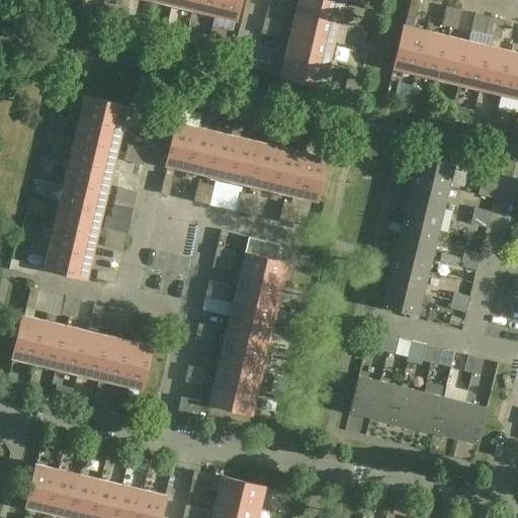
[(171,0),(170,5),(191,10),(193,0),(171,0)]
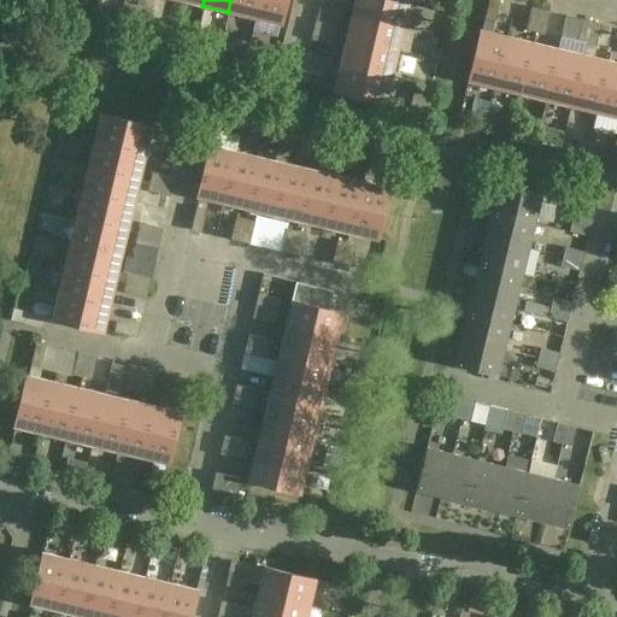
[(230,0),(228,12),(254,18),(258,0),(230,0)]
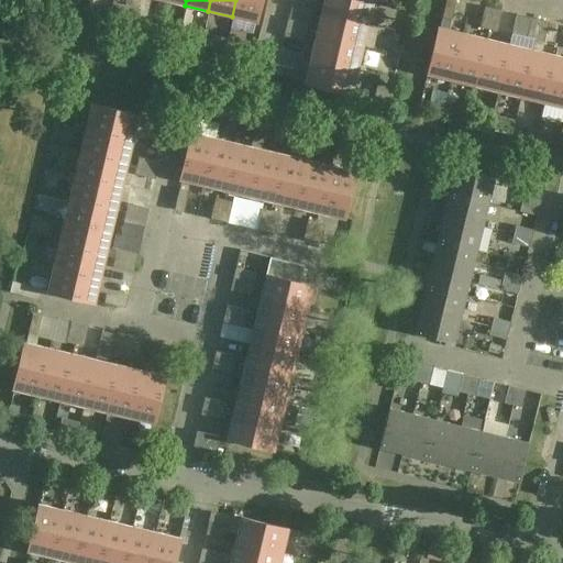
[(255,22),(260,0),(235,0),(232,17),(255,22)]
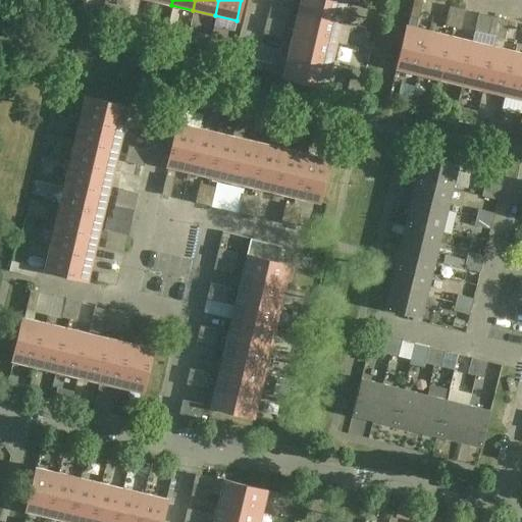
[(346,0),(345,0),(300,0),(297,11),(341,22),(346,0)]
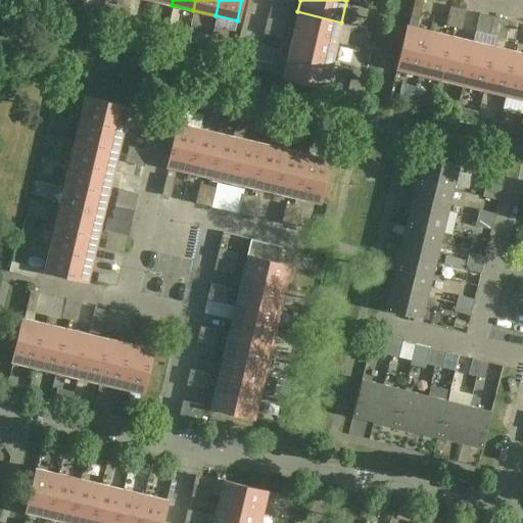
[(414,0),(411,17),(419,19),(423,0),(414,0)]
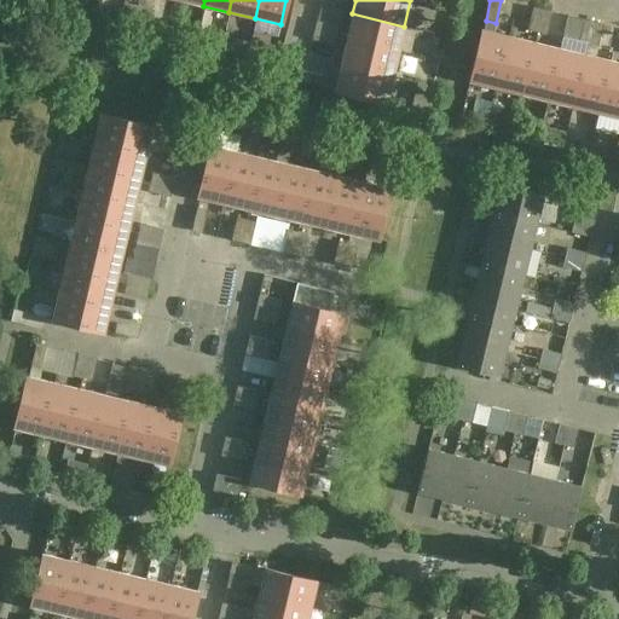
[(542,10),(533,7),(527,30),(537,33),(542,10)]
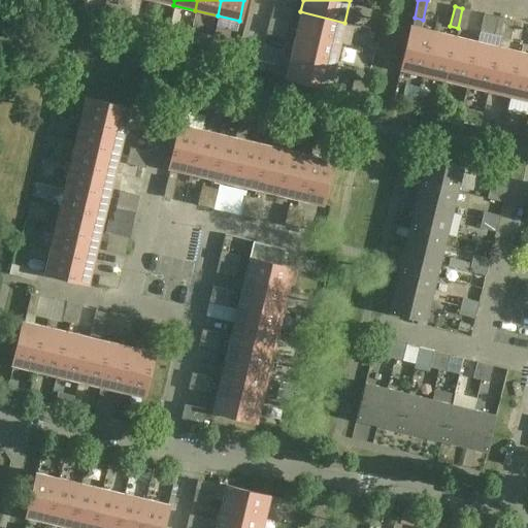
[(458,28),(465,30),(470,10),(462,8),(458,28)]
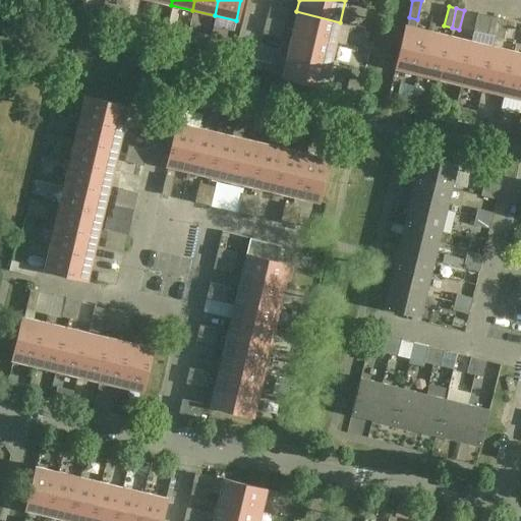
[(340,22),(296,11),(291,34),(335,44),(340,22)]
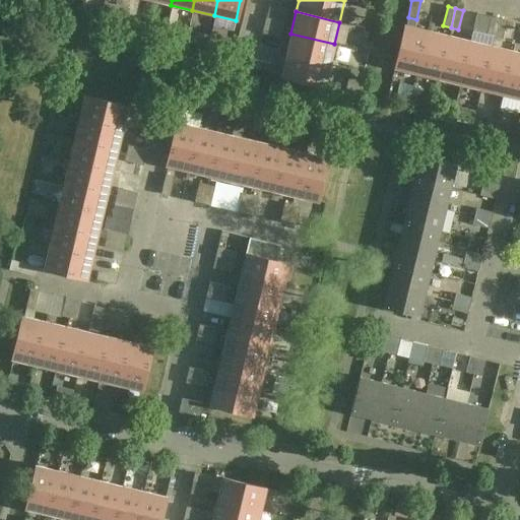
[(498,18),(491,16),(485,36),(494,38),(498,18)]
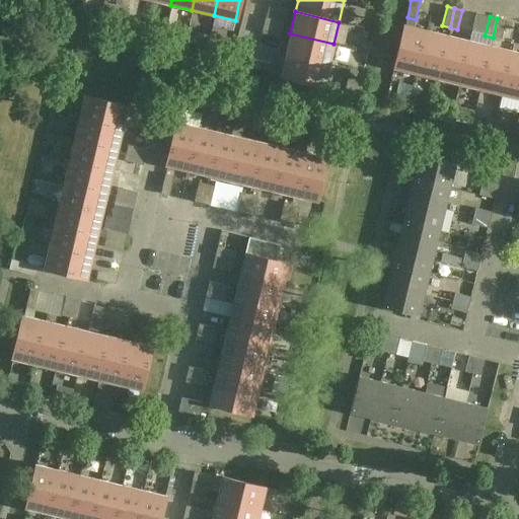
[(282,29),(284,21),(266,17),(264,24),(282,29)]
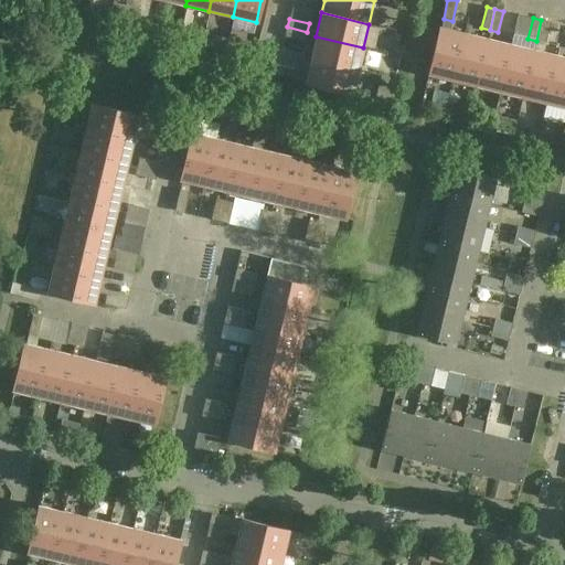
[(536,41),(544,42),(550,22),(541,20),(536,41)]
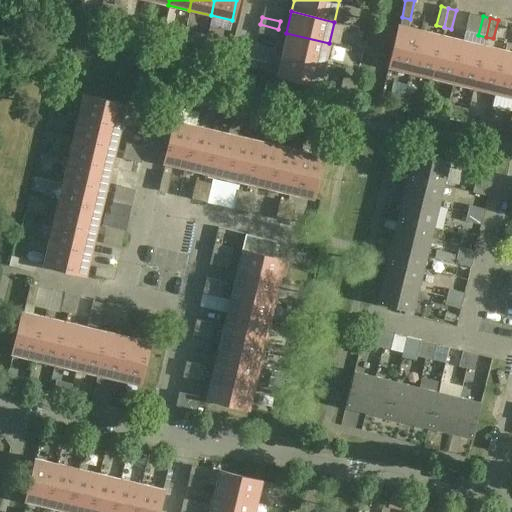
[(260,24),(258,32),(276,37),(278,29),(260,24)]
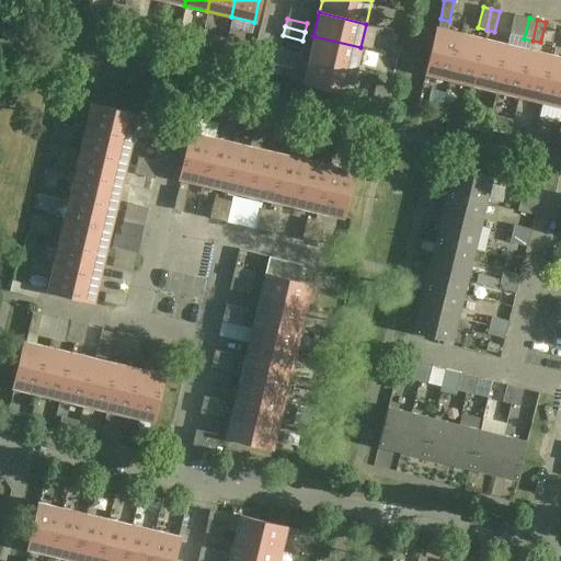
[(436,27),(425,73),(448,79),(459,33),(436,27)]
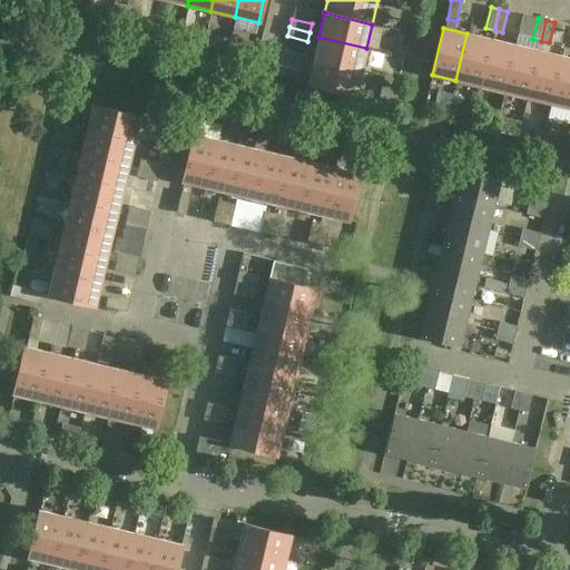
[(455,80),(479,87),(491,39),(467,33),(455,80)]
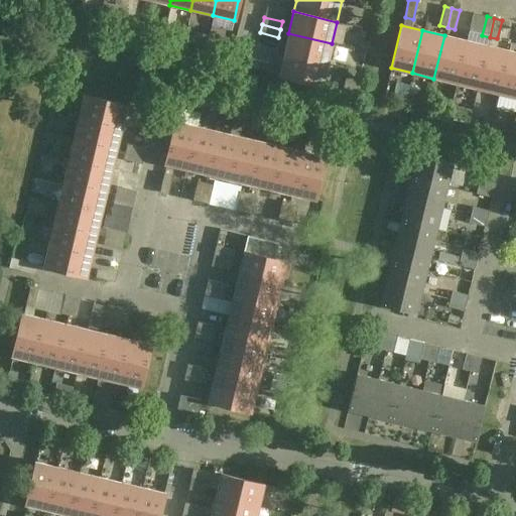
[(283,54),(327,65),(332,43),(288,33),(283,54)]
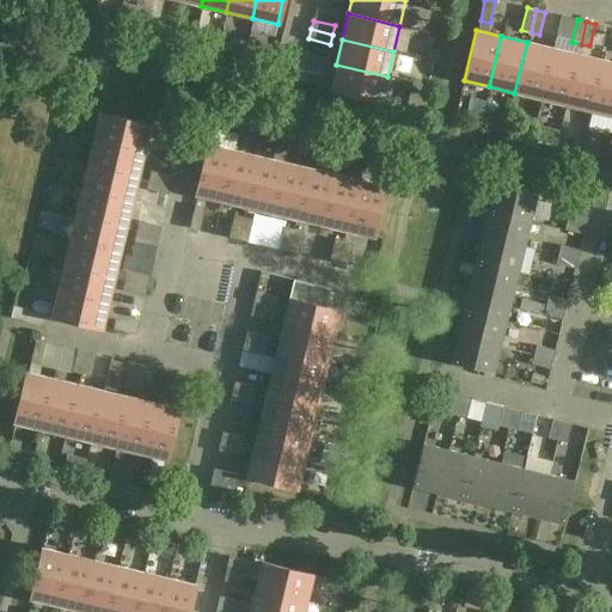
[(552,48),(527,42),(514,93),(540,99),(552,48)]
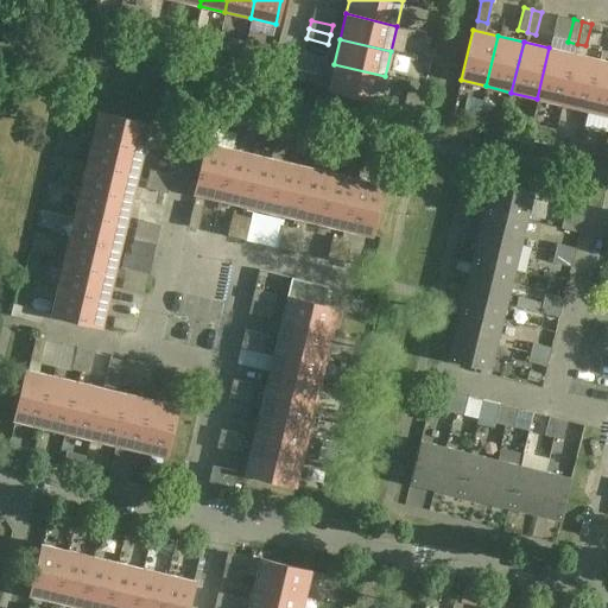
[(537,99),(562,105),(574,54),(549,48),(537,99)]
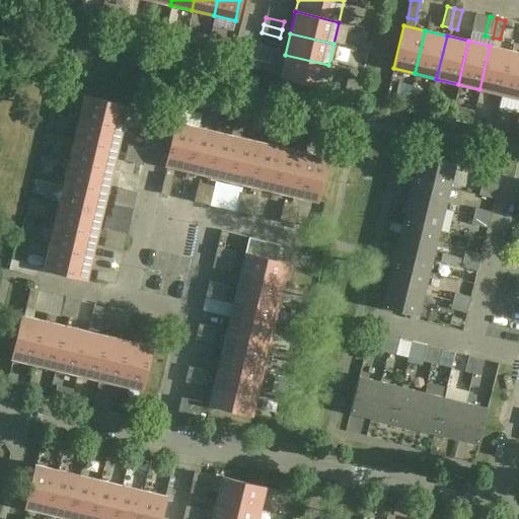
[(511,52),(490,46),(479,89),(501,94),(511,52)]
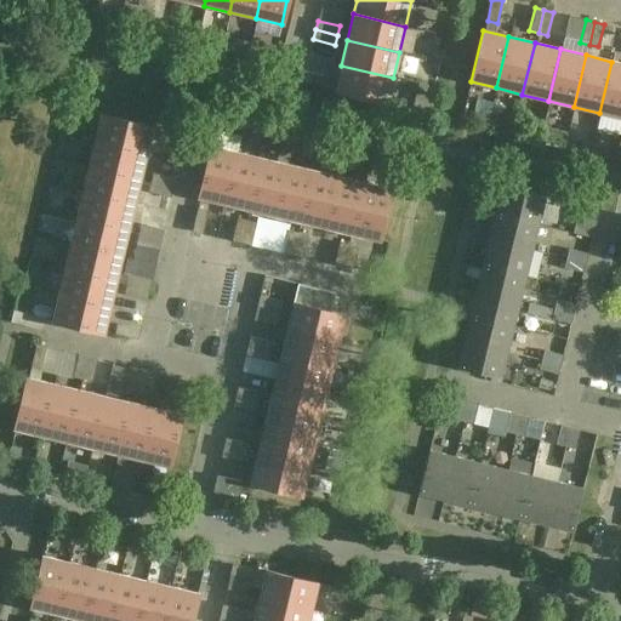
[(620,63),(611,62),(599,113),(620,118),(620,63)]
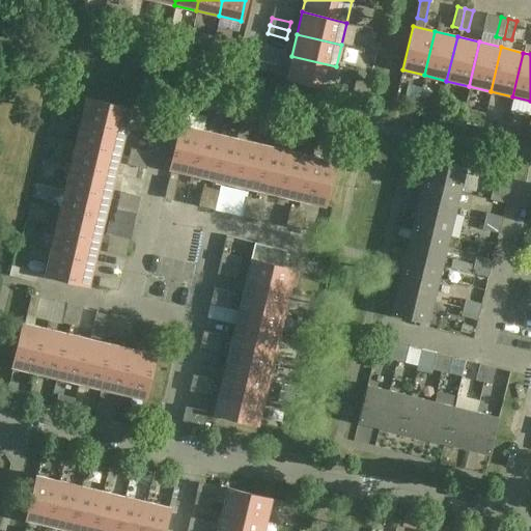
[(286,78),(331,89),(336,66),(291,56),(286,78)]
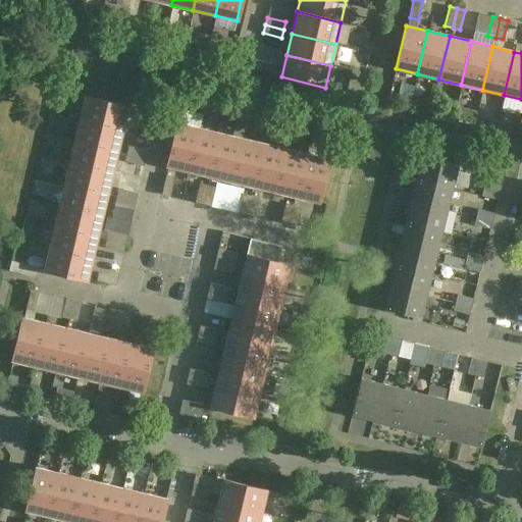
[(273,72),(275,64),(256,60),(254,68),(273,72)]
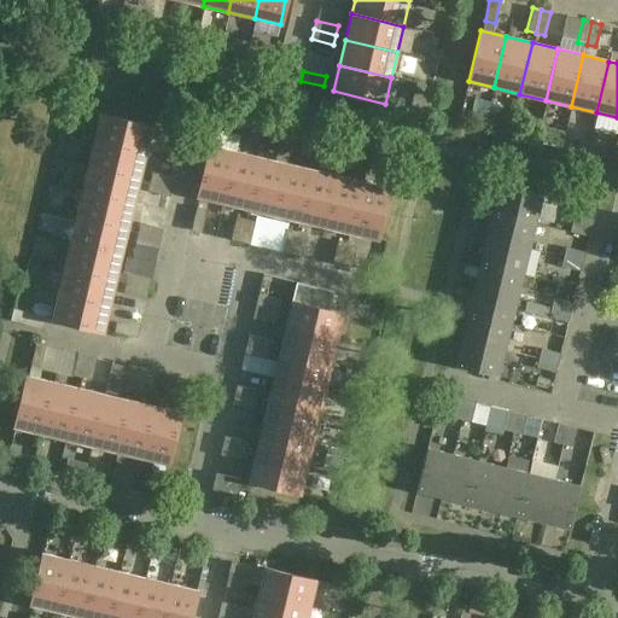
[(100,114),(94,139),(145,151),(152,126),(100,114)]
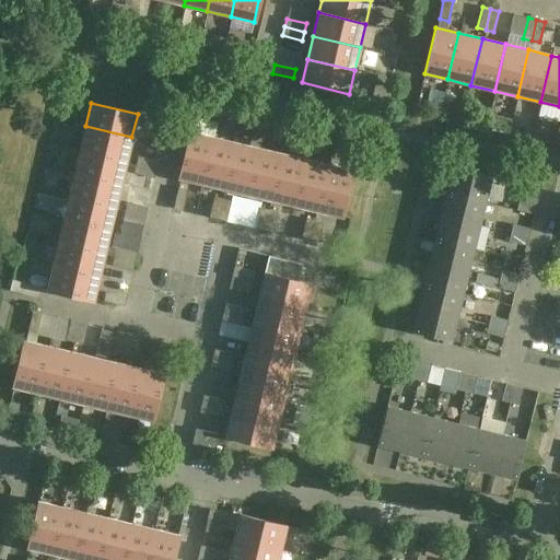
[(147,118),(144,127),(164,131),(166,123),(147,118)]
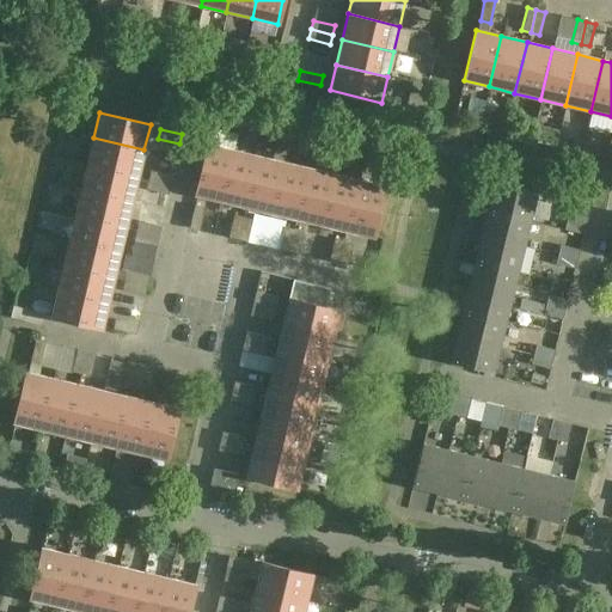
[(93,138),(87,164),(138,176),(144,150),(93,138)]
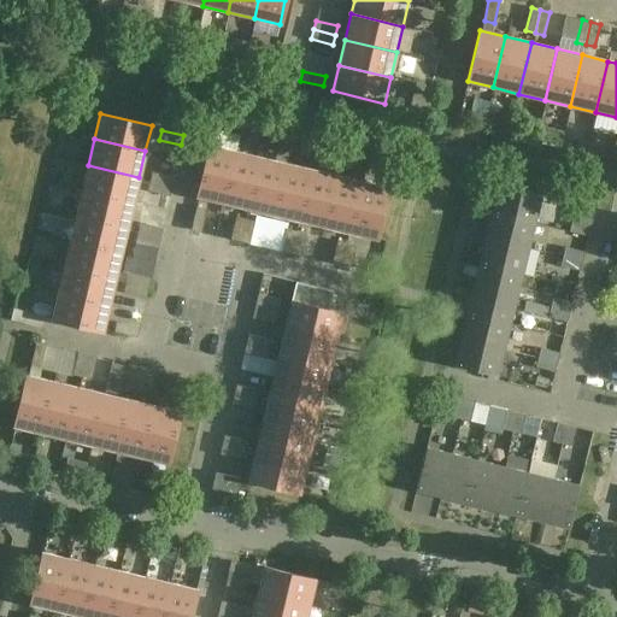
[(209,145),(197,195),(222,201),(235,151),(209,145)]
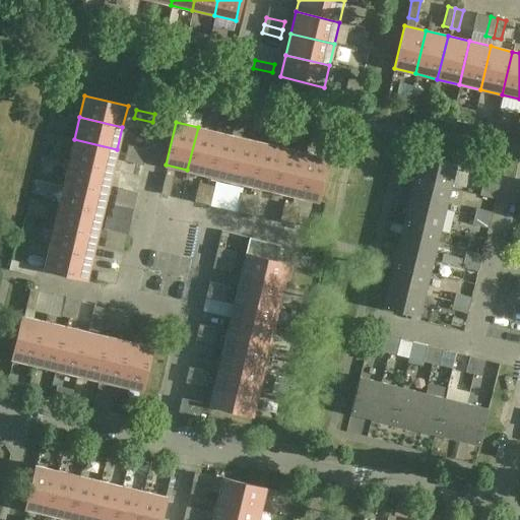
[(219,132),(198,127),(187,170),(209,175),(219,132)]
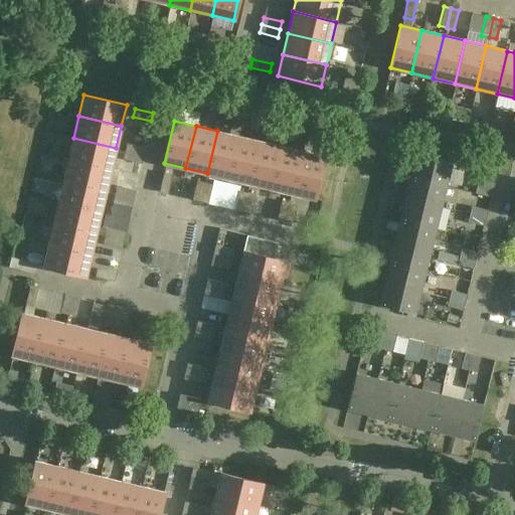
[(217,131),(207,173),(228,179),(238,136),(217,131)]
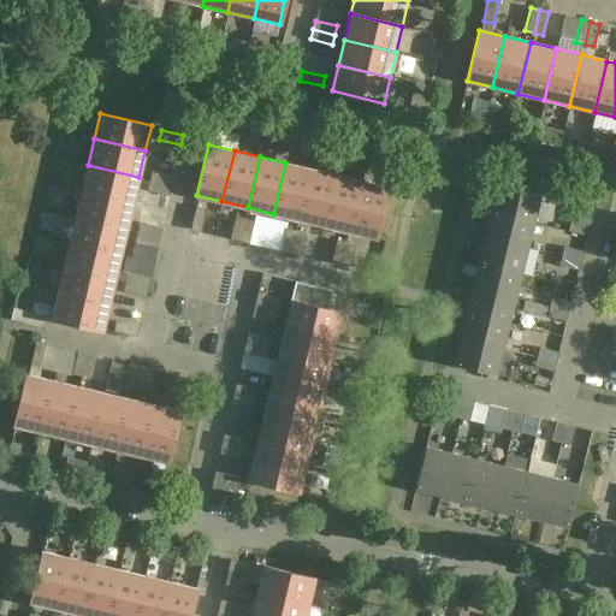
[(311,169),(285,163),(273,214),(298,220),(311,169)]
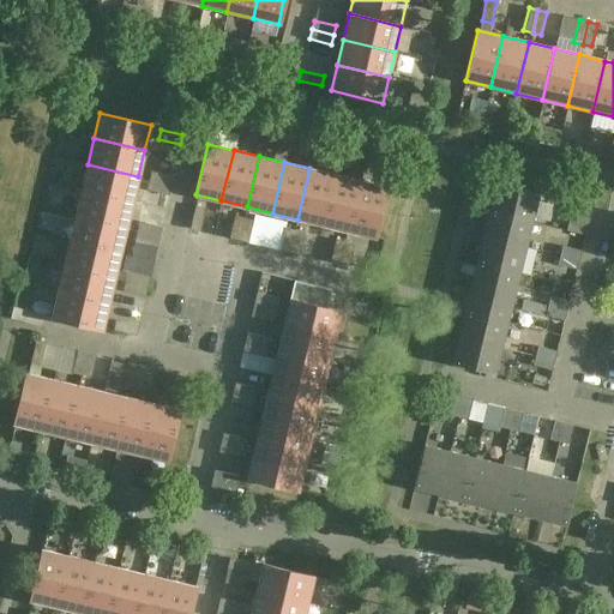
[(88,164),(82,190),(132,202),(138,176),(88,164)]
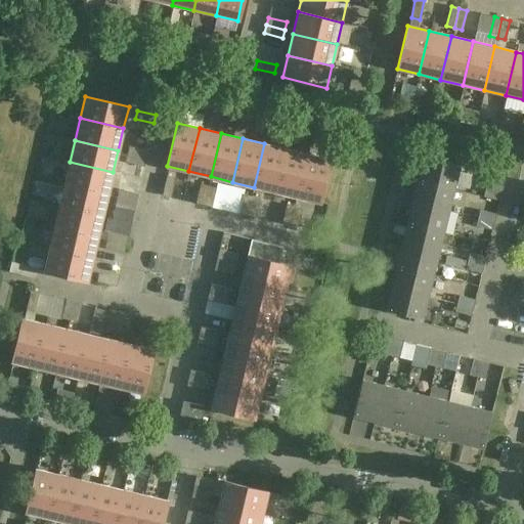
[(264,143),(254,187),(275,192),(287,148),(264,143)]
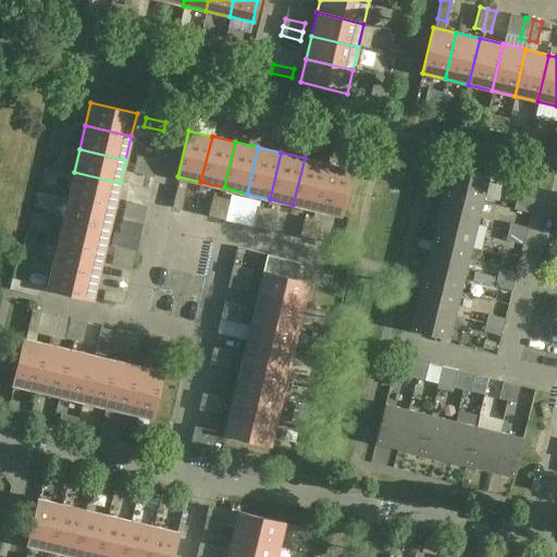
[(137,155),(135,163),(155,168),(157,160),(137,155)]
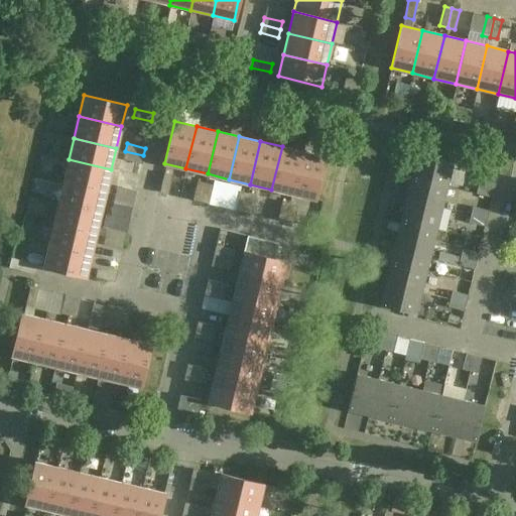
[(303,152),(282,146),(271,189),(293,195),(303,152)]
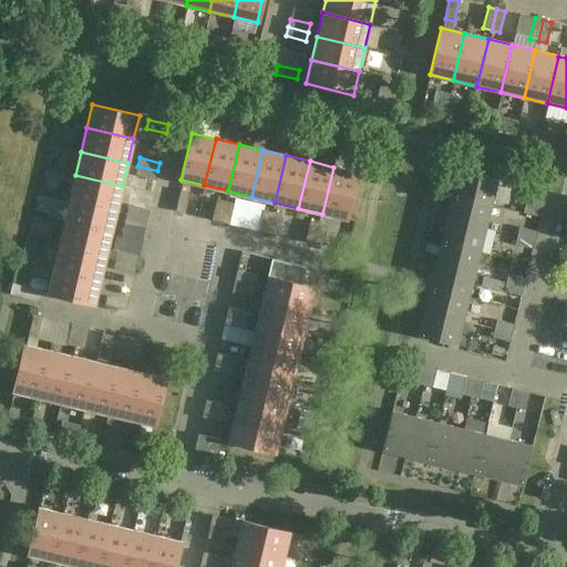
[(137,166),(135,175),(155,179),(157,171),(137,166)]
